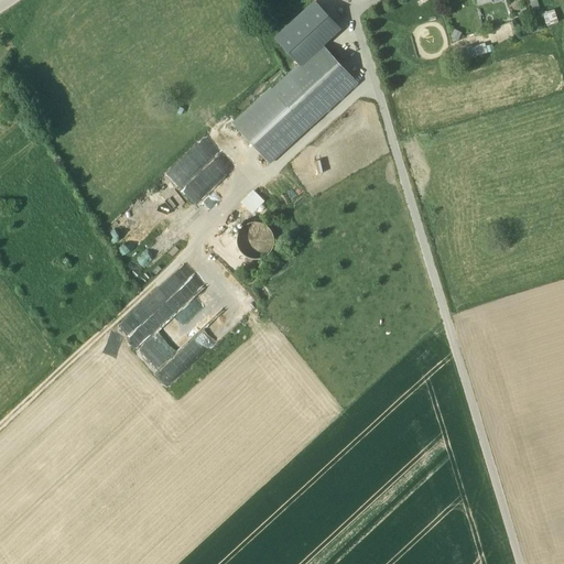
[(315,6),(278,41),(300,65),(322,45),(325,49),(342,33),(315,6)]
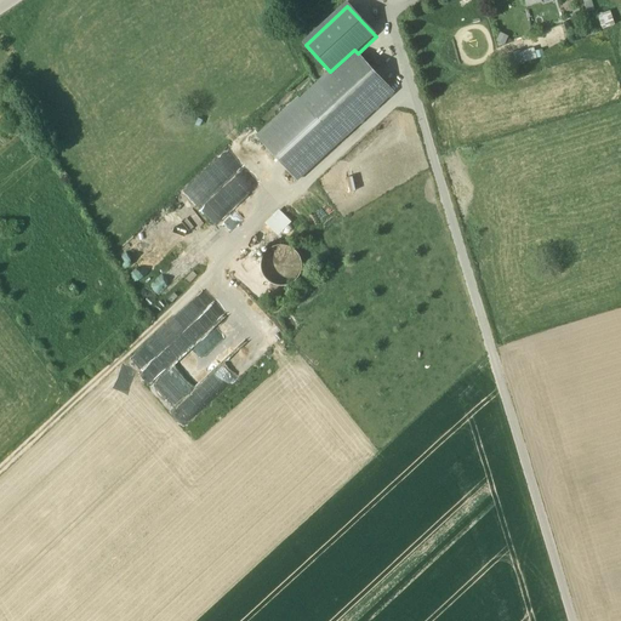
[(596,13),(600,28),(613,26),(609,10),(596,13)]
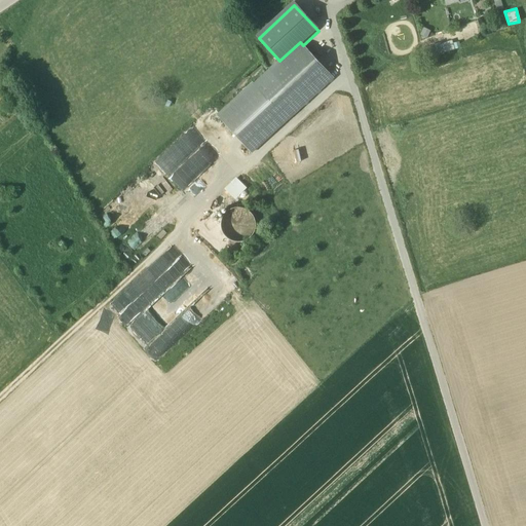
[(427,45),(430,55),(453,49),(450,39),(427,45)]
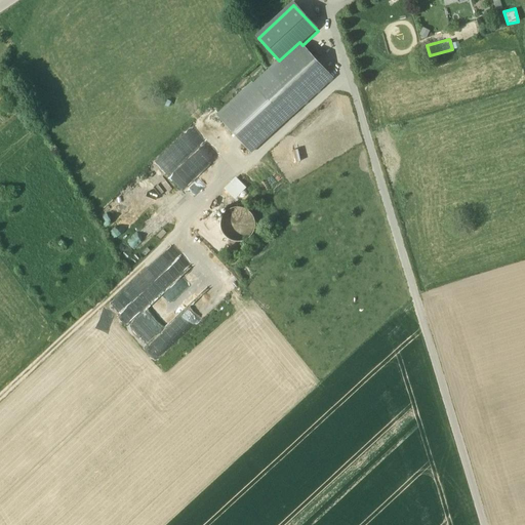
[(253,84),(286,120),(332,77),(303,45),(299,42),(279,61),(253,84)]
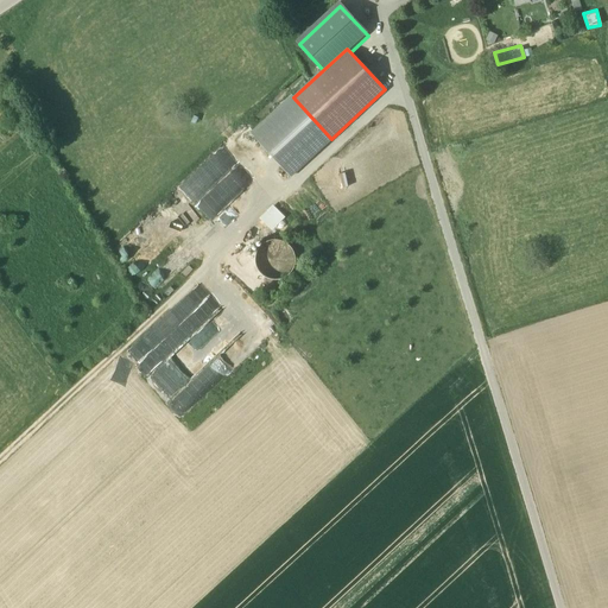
[(292,96),(252,133),(291,176),(331,139),(293,97),(292,96)]
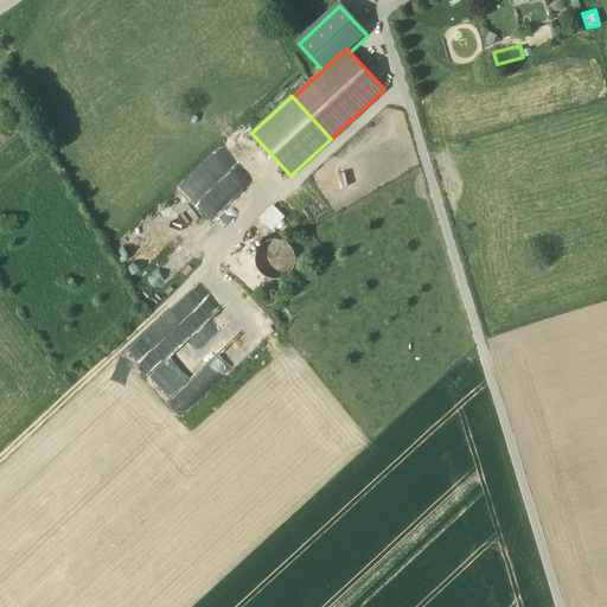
[(167,227),(125,268),(134,278),(176,235),(167,227)]
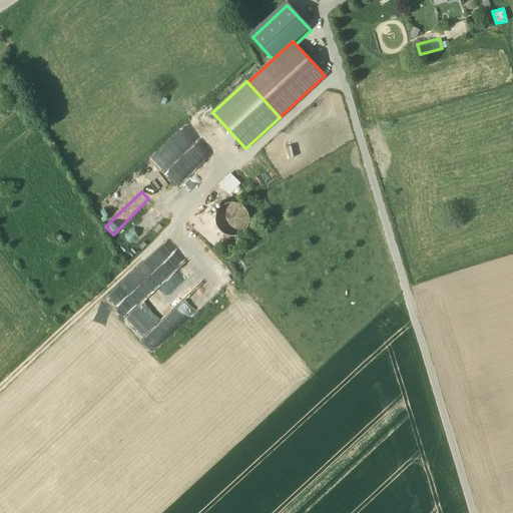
[(104,218),(121,202),(116,196),(99,212),(104,218)]
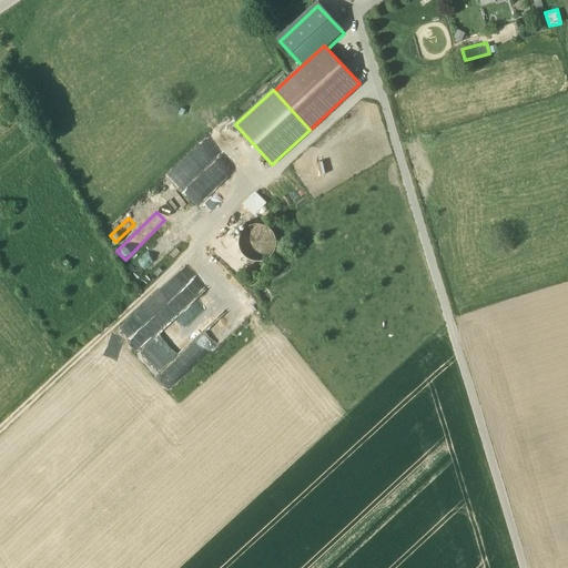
[(184,266),(118,327),(137,348),(149,337),(144,332),(155,322),(158,324),(161,321),(163,323),(171,316),(161,306),(193,276),(184,266)]
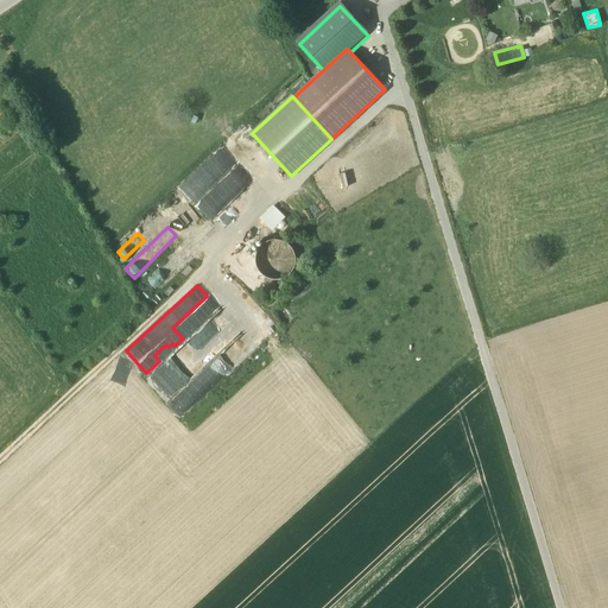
[(196,367),(202,373),(241,327),(219,308),(198,331),(202,335),(191,348),(203,359),(196,367)]
